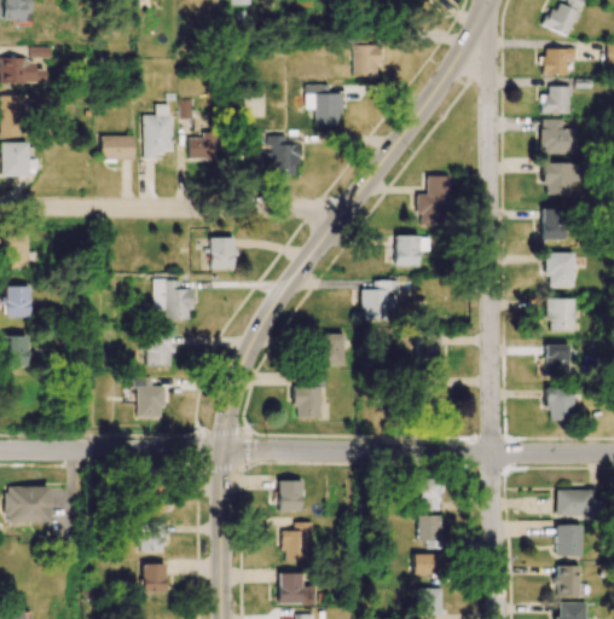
[(32,0),(0,0),(0,19),(33,19),(32,0)]
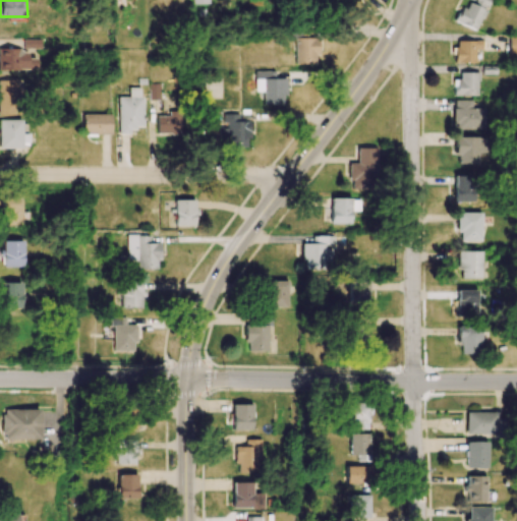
[(491,8),(494,0),(478,0),(478,2),(491,8)]
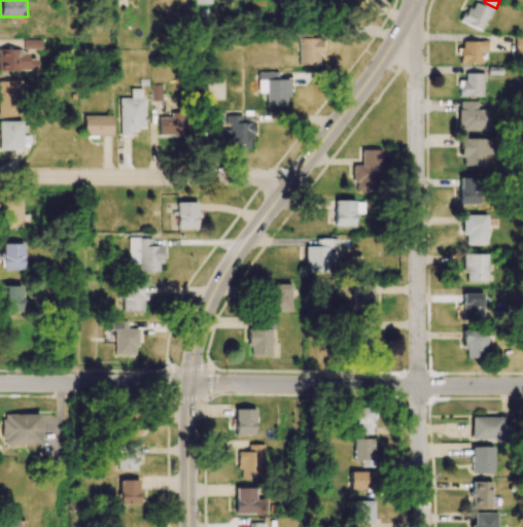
[(485,31),(494,10),(475,1),(465,23),(485,31)]
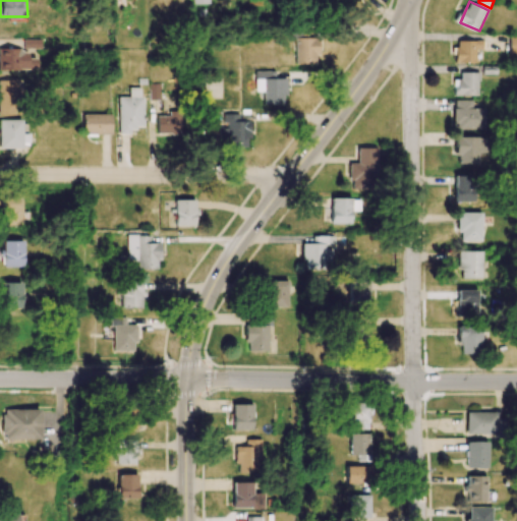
[(321,39),(299,38),(299,63),(321,64),(321,39)]
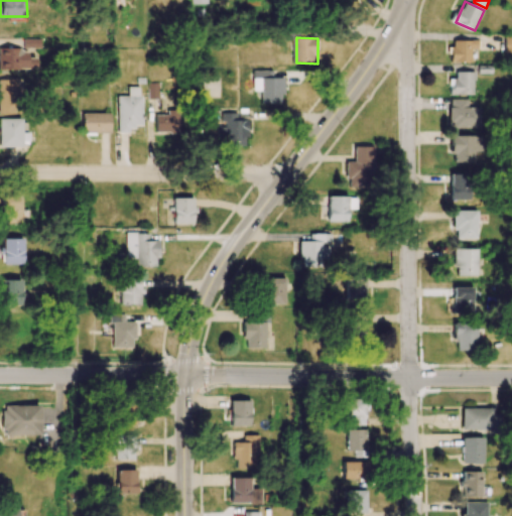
[(474,62),(474,49),(481,49),(481,40),(455,40),(455,62),(474,62)]
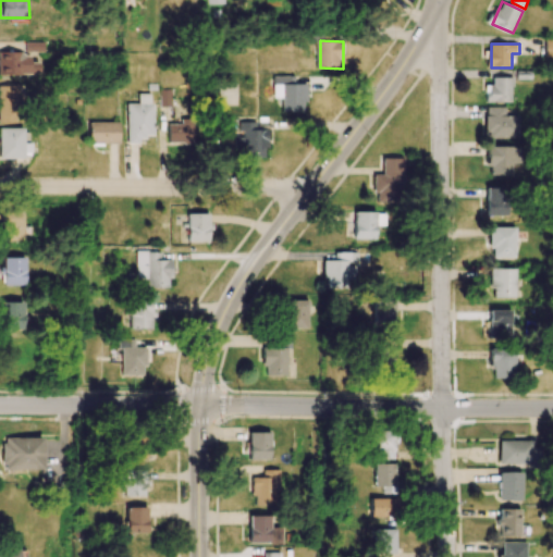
[(1,74),(42,74),(42,62),(33,62),(33,53),(2,52),(1,74)]
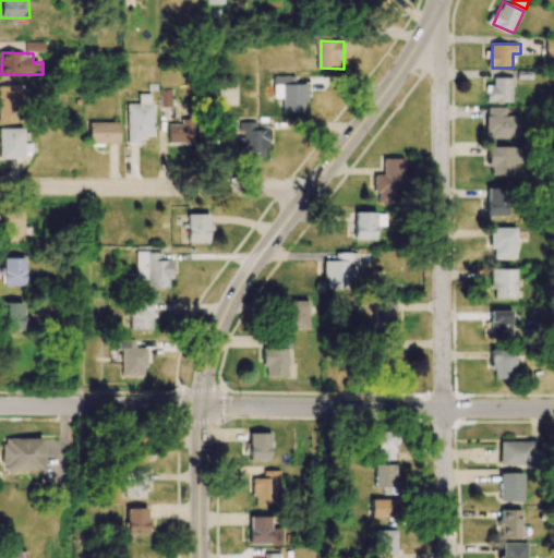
[(299,76),(277,76),(277,98),(286,98),(286,111),(309,112),(309,84),(298,84),(299,76)]
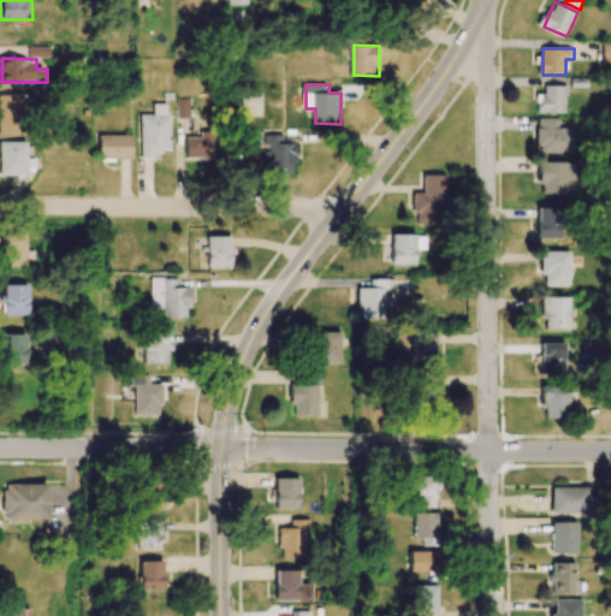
[(569,112),(569,86),(546,86),(546,95),(539,95),(539,112),(569,112)]
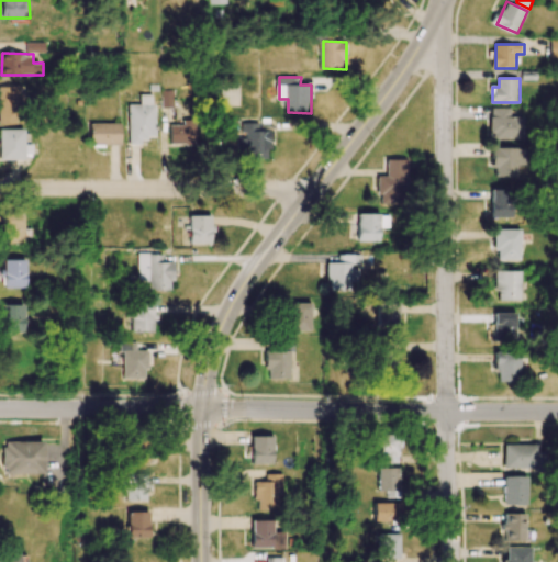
[(22,87),(1,87),(2,124),(23,124),(22,87)]
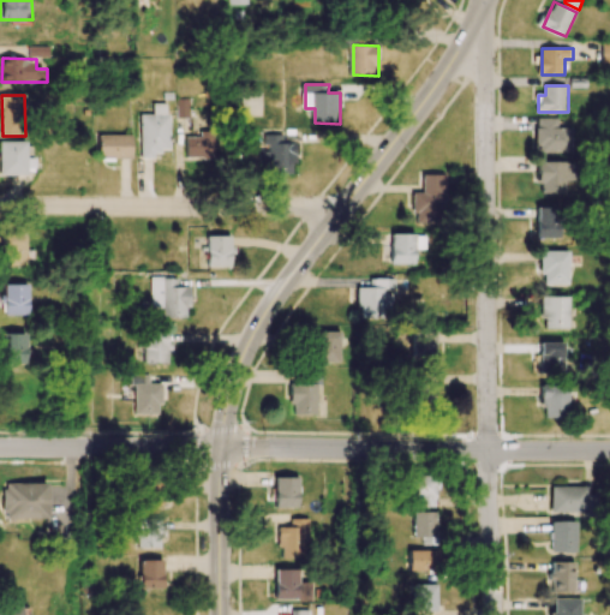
[(144,157),(157,157),(157,150),(172,150),(172,103),(156,103),(156,114),(144,114),(144,157)]
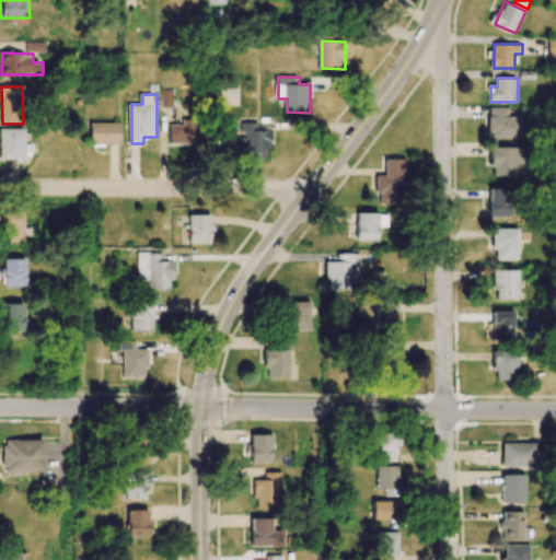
[(511,108),(491,107),(491,138),(524,139),(524,116),(511,116),(511,108)]
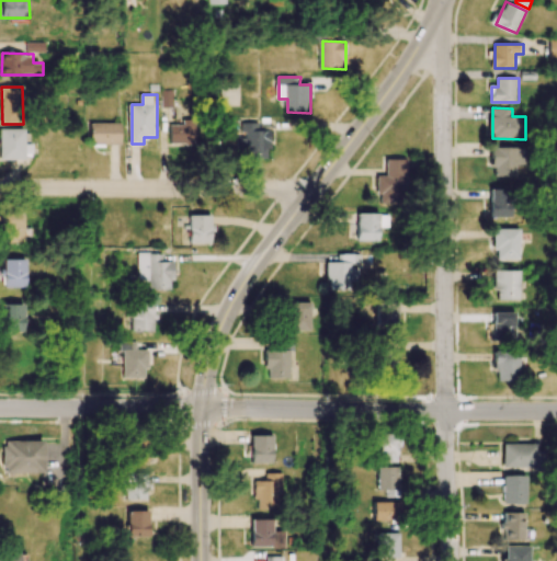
[(197,142),(197,119),(184,121),(184,125),(172,125),(173,144),(197,142)]
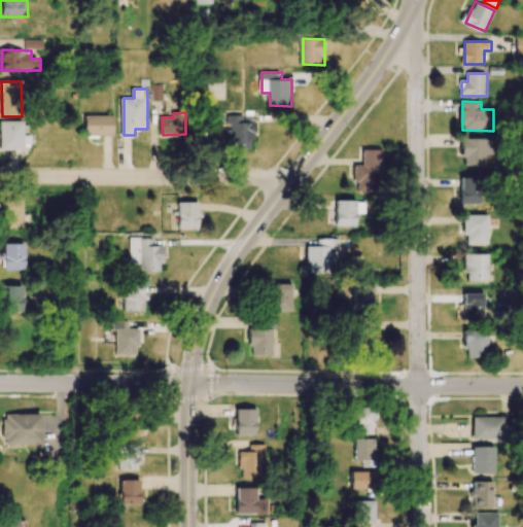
[(114,115),(86,115),(88,136),(115,135),(114,115)]
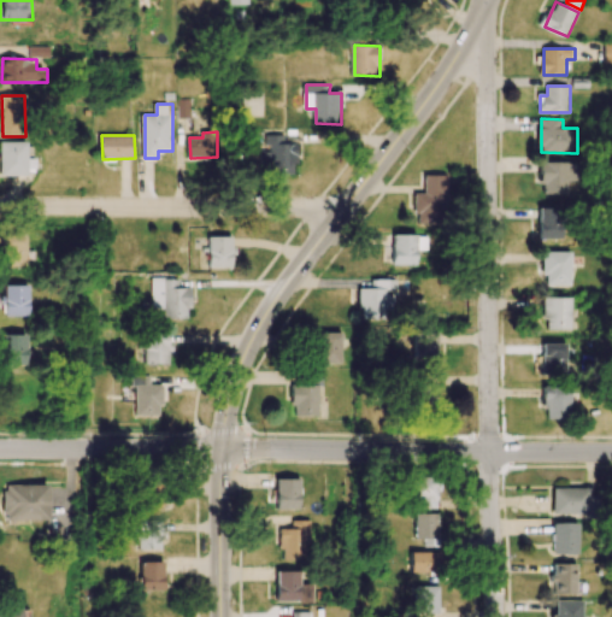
[(296,174),(296,165),(300,165),(300,144),(287,144),(287,135),(270,135),(271,152),(264,152),(264,166),(269,165),(269,175),(296,174)]
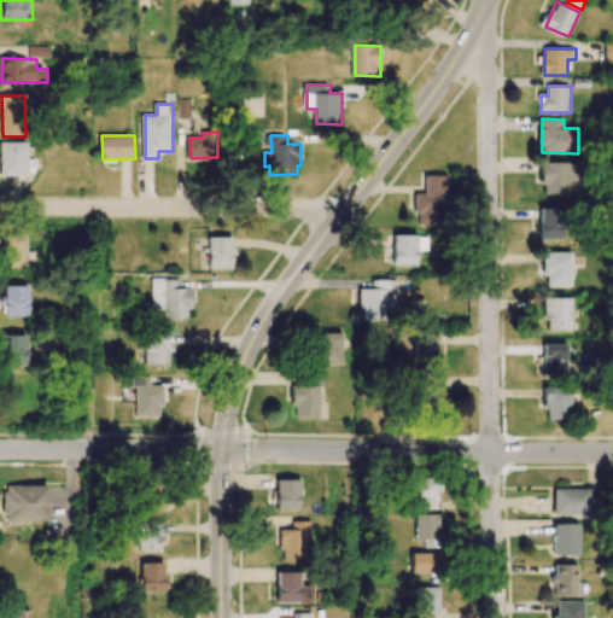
[(3,143),(3,175),(38,174),(38,158),(30,158),(29,141),(3,143)]
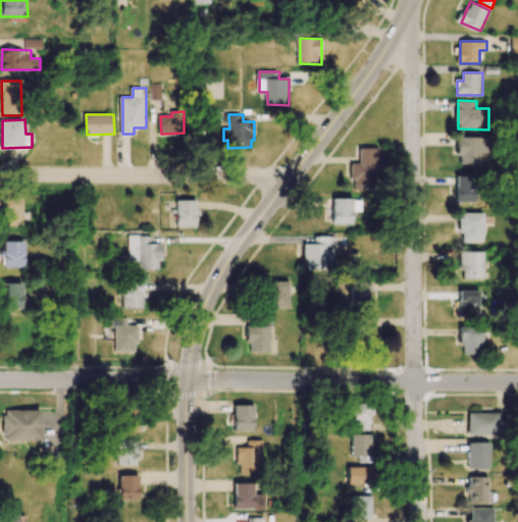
[(483,153),(489,153),(489,138),(461,138),(460,164),(482,164),(483,153)]
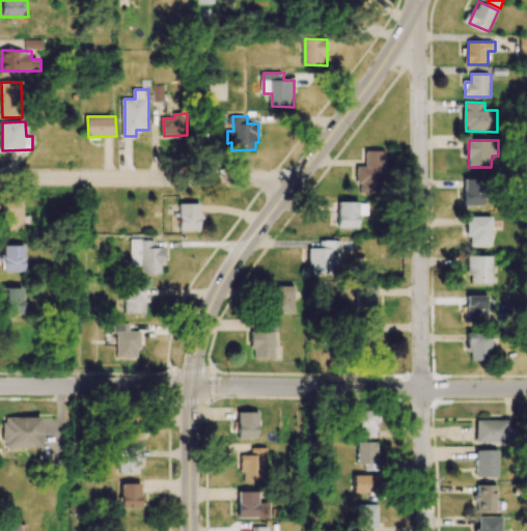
[(387,151),(367,150),(367,167),(360,166),(360,193),(382,193),(382,167),(387,167),(387,151)]
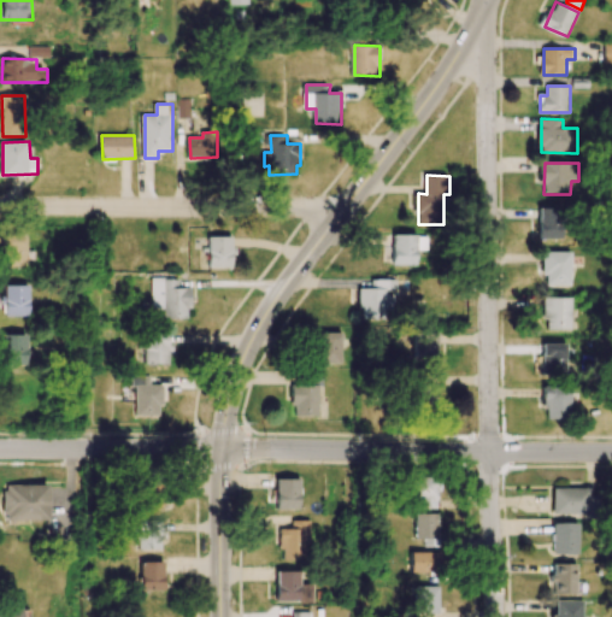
[(542,238),(565,239),(566,209),(542,207),(542,238)]
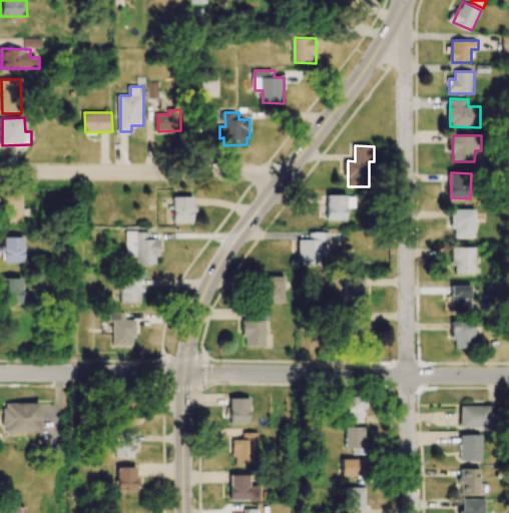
[(349,220),(349,195),(330,194),(329,220),(349,220)]
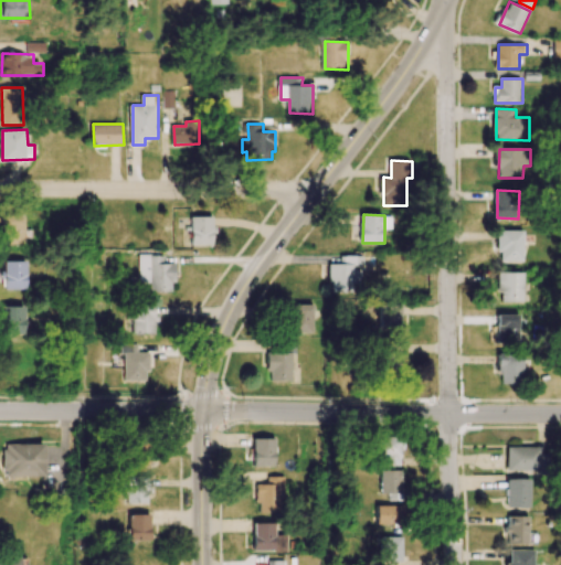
[(25,244),(25,216),(6,216),(6,244),(25,244)]
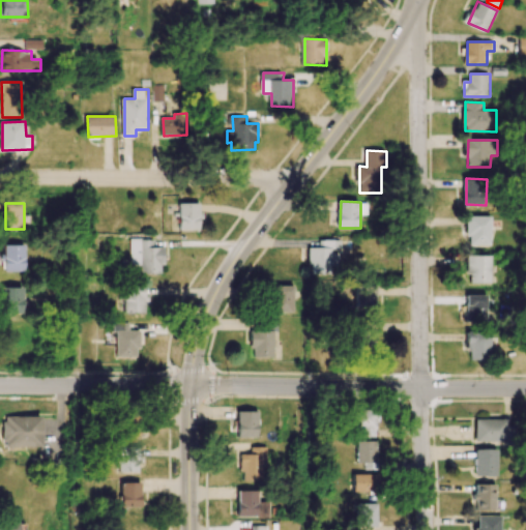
[(203,204),(182,203),(181,230),(201,230),(201,219),(203,219),(203,204)]
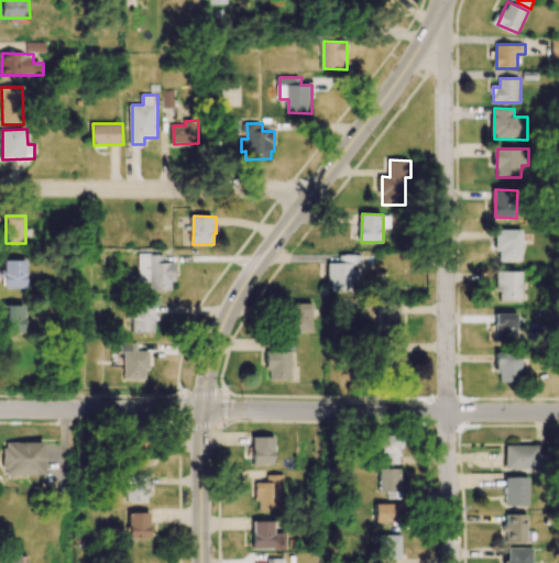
[(524,230),(500,230),(499,261),(524,261),(524,230)]
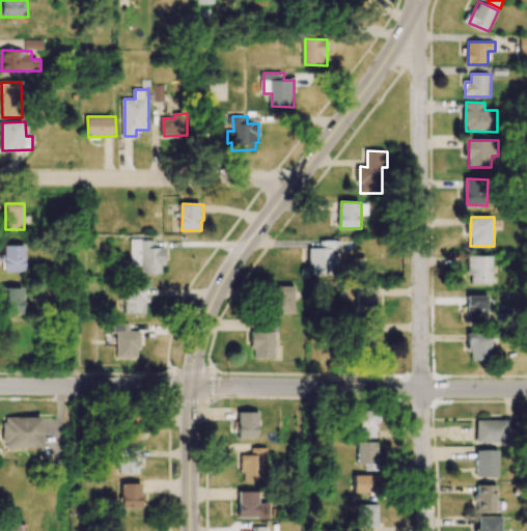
[(163,274),(163,267),(167,266),(166,248),(156,248),(156,240),(133,240),(134,266),(142,266),(143,274),(163,274)]
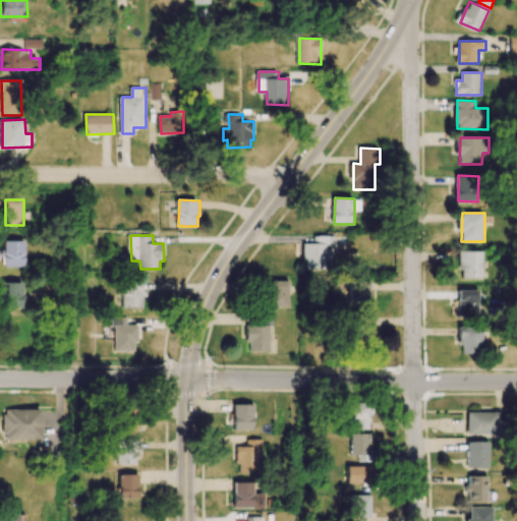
[(305,243),(305,262),(308,262),(308,270),(336,270),(335,246),(338,246),(337,236),(317,236),(317,243),(305,243)]
